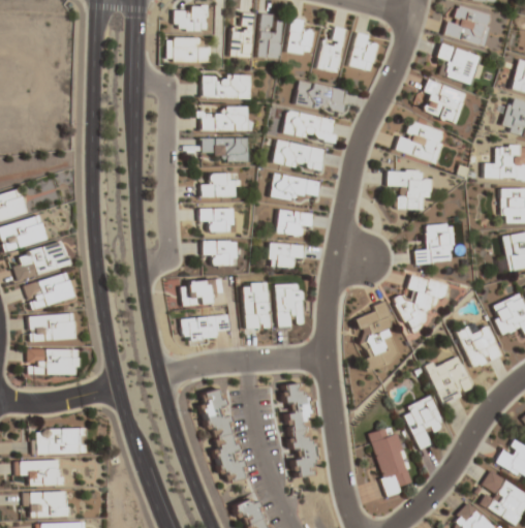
[(445,36),(485,47),(493,16),(454,4),(445,36)]
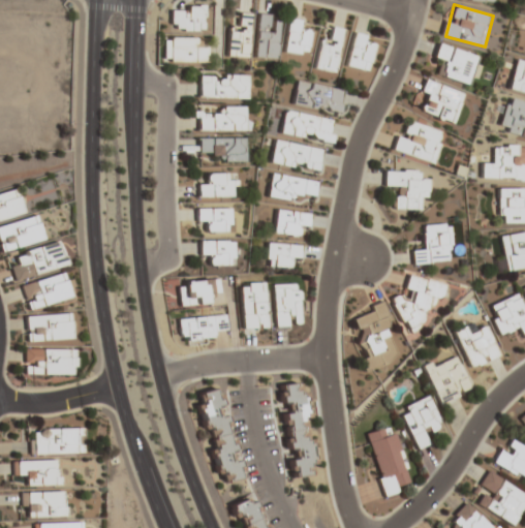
[(207,32),(207,7),(173,7),(173,32),(207,32)]
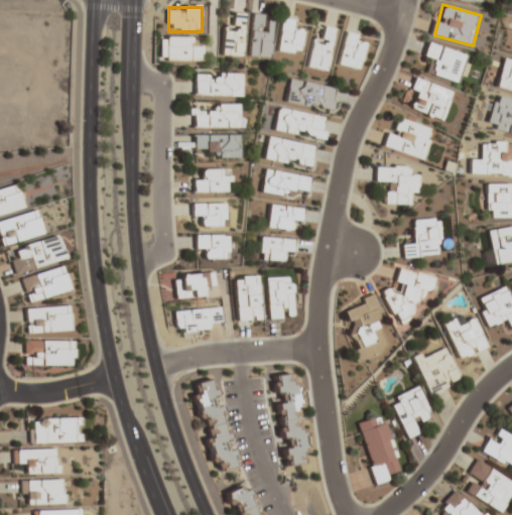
[(225,25),(225,54),(245,54),(246,12),(236,12),(236,25),(225,25)]
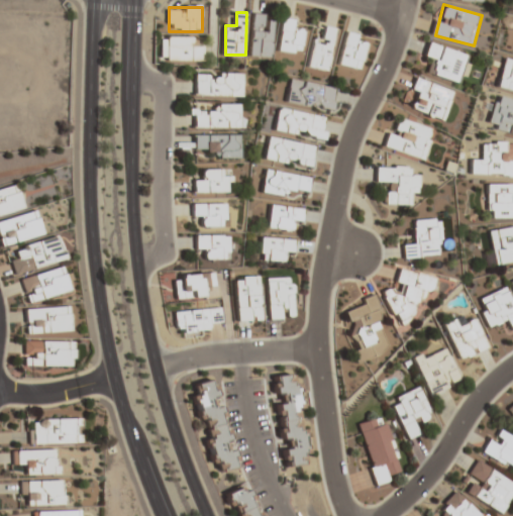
[(272,58),(278,16),(255,13),(250,55),(272,58)]
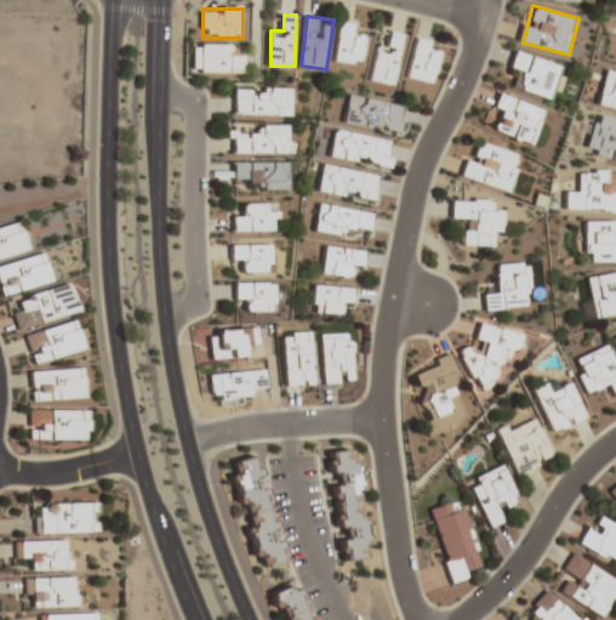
[(355,22),(342,20),(336,60),(361,64),(366,38),(353,35),(355,22)]
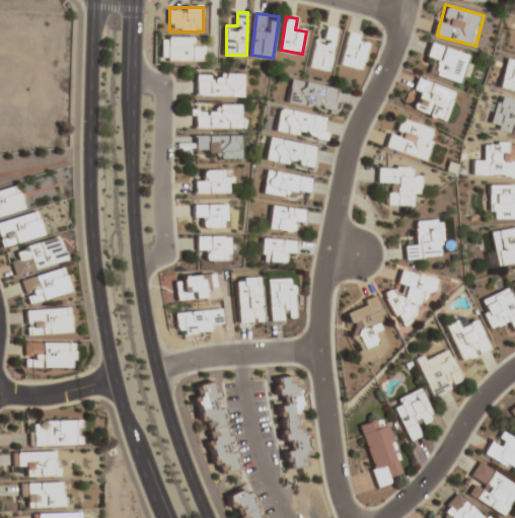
[(339,28),(329,26),(326,41),(316,39),(311,66),(332,70),(339,28)]
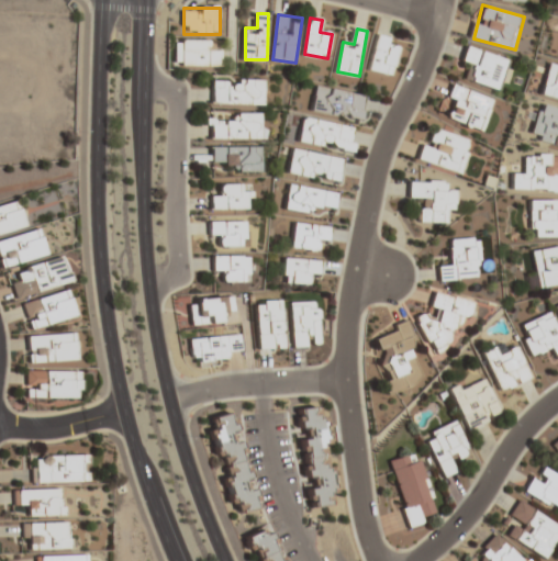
[(370,68),(393,75),(401,49),(389,46),(392,37),(379,34),(370,68)]
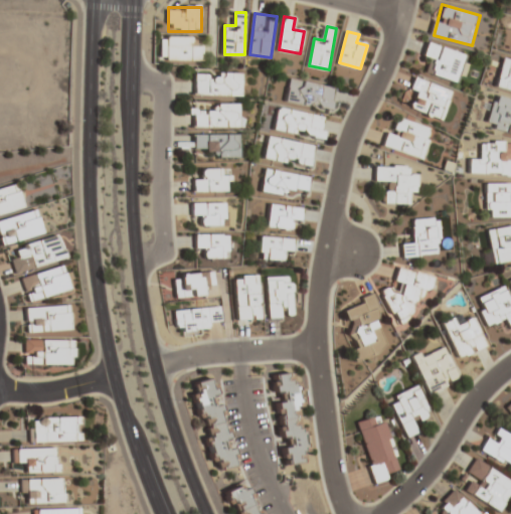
[(204,46),(195,46),(195,36),(162,36),(162,60),(204,60),(204,46)]
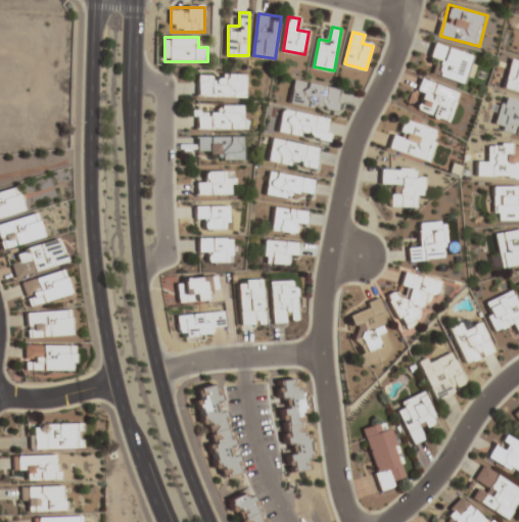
[(465,84),(475,55),(436,43),(431,58),(439,61),(436,74),(465,84)]
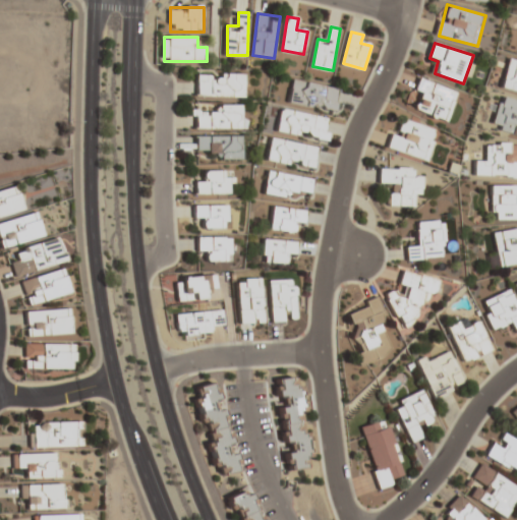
[(516,58),(512,57),(505,88),(516,91),(516,58)]
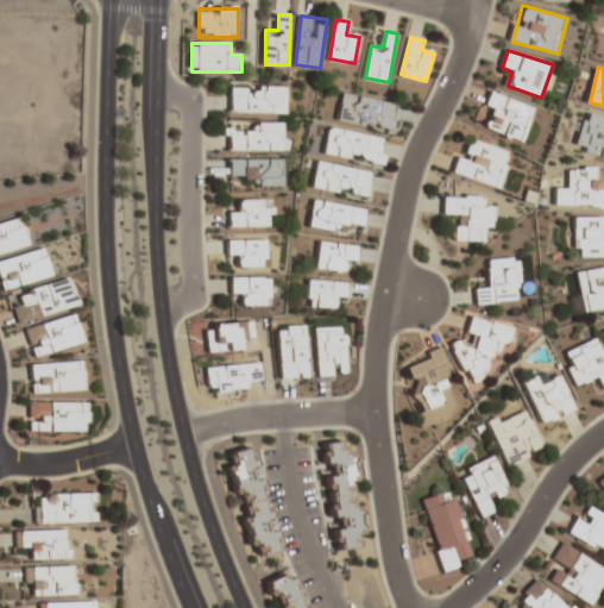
[(231,112),(287,112),(287,86),(231,86),(231,112)]
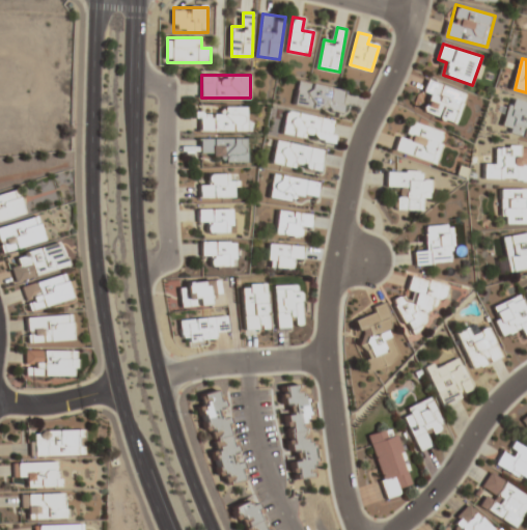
[(349,91),(303,80),(297,102),(342,114),(349,91)]
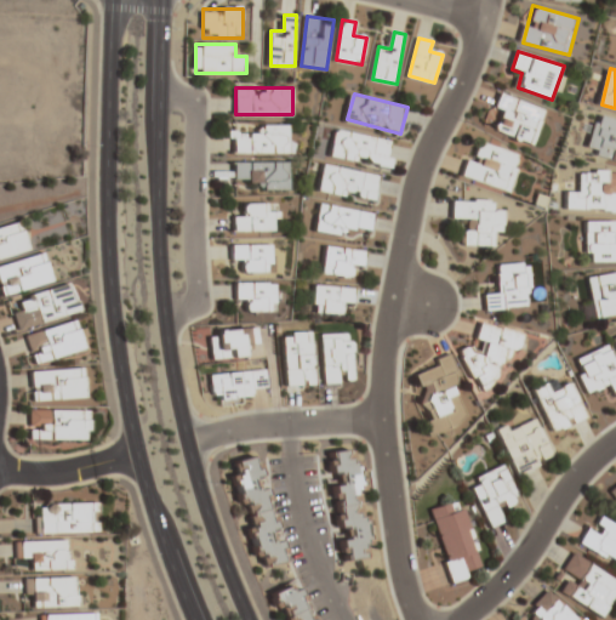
[(547,108),(505,94),(492,131),(535,144),(547,108)]
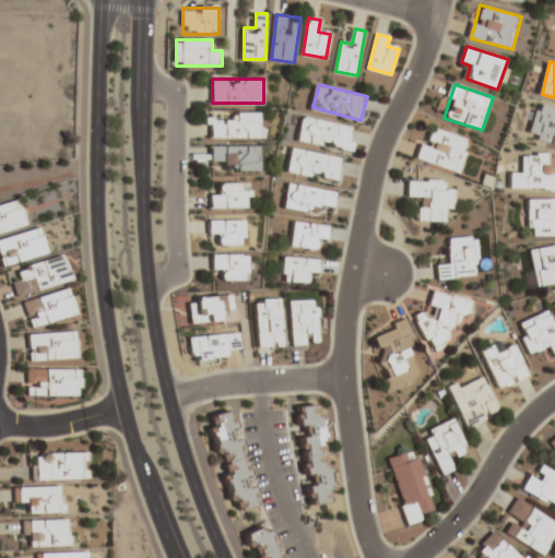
[(554,107),(539,104),(531,134),(554,140),(554,107)]
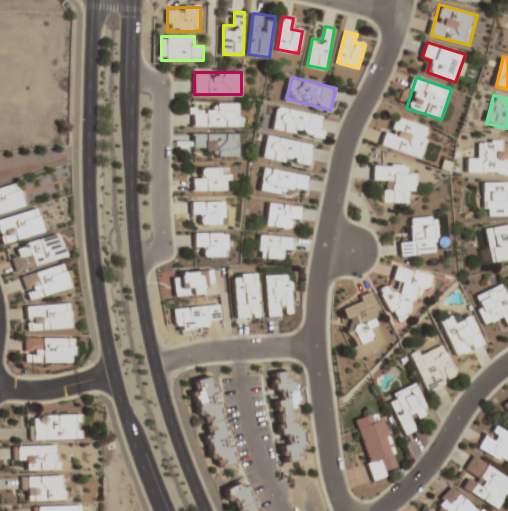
[(191,104),(191,125),(239,125),(239,104),(191,104)]
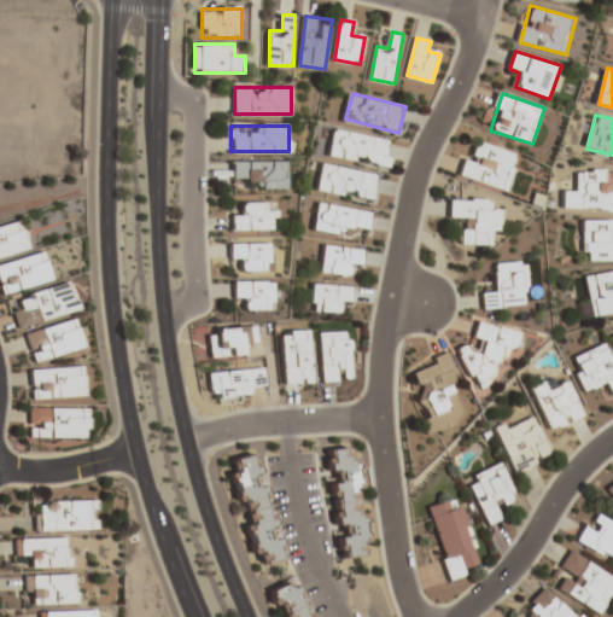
[(396,140),(338,128),(333,156),(390,167),(396,140)]
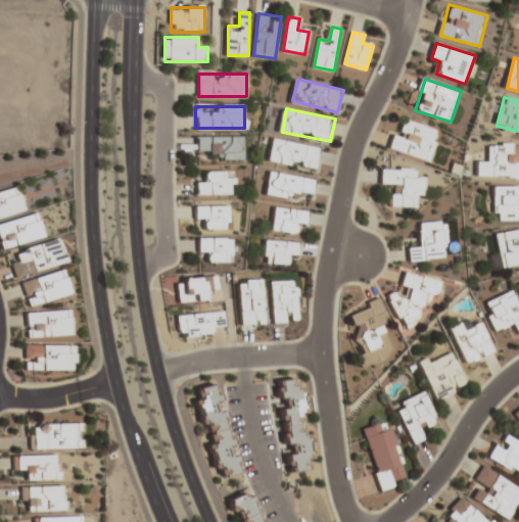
[(440,130),(403,117),(391,151),(430,163),(440,130)]
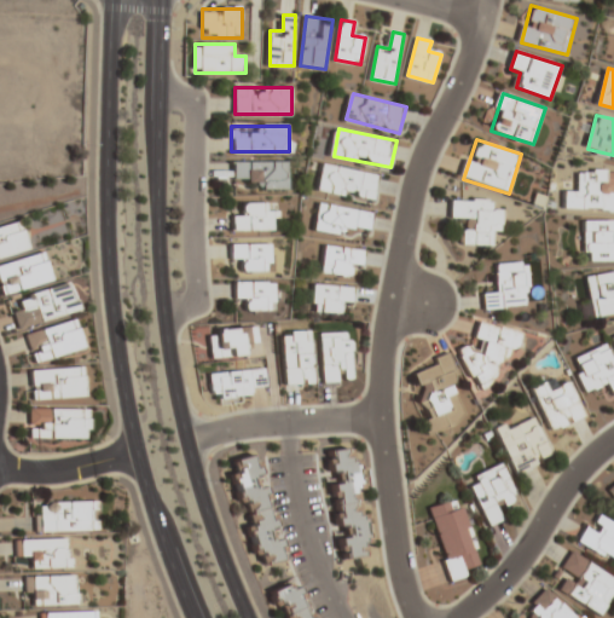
[(289,161),(235,161),(235,178),(249,178),(249,189),(289,189),(289,161)]
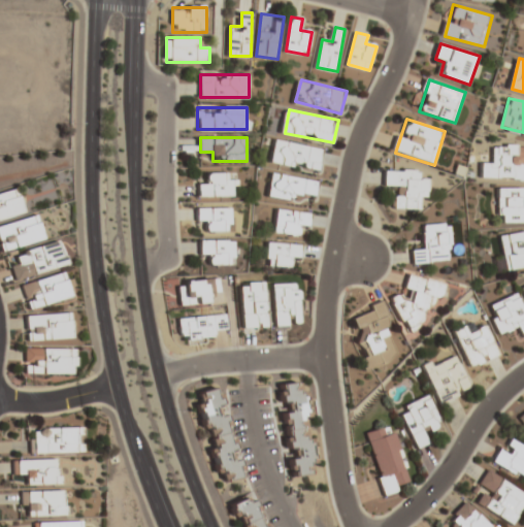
[(322,169),(325,147),(276,140),(274,163),(322,169)]
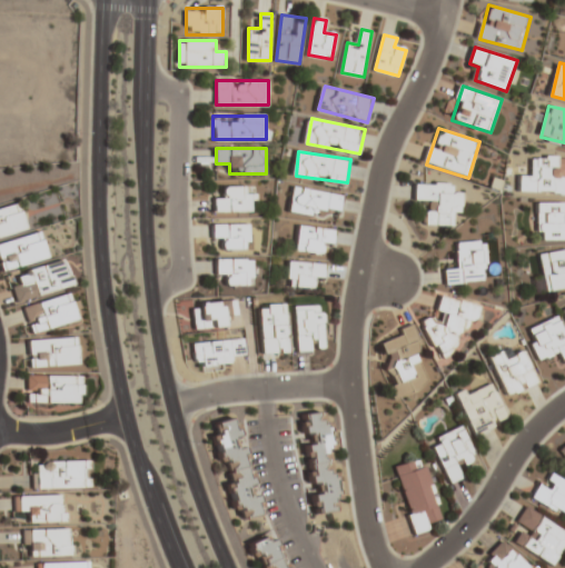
[(521,191),(564,192),(564,156),(534,155),(533,176),(521,176),(521,191)]
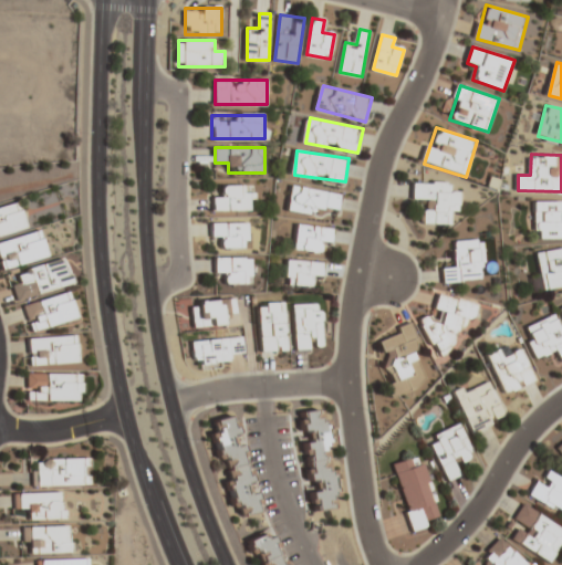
[(414,200),(425,201),(424,223),(454,225),(454,213),(460,215),(461,192),(453,191),(453,181),(415,179),(414,200)]
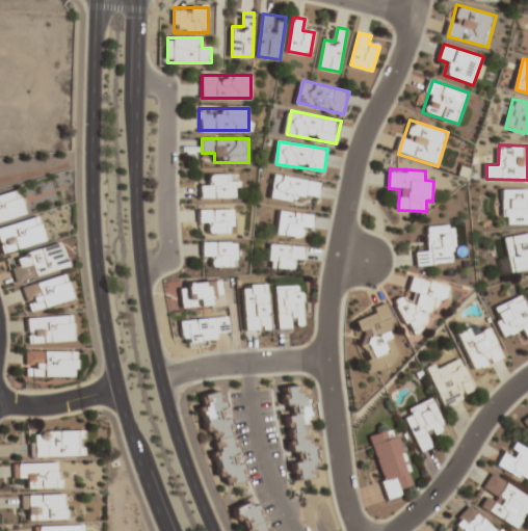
[(202,197),(239,197),(239,174),(211,174),(211,186),(202,186),(202,197)]
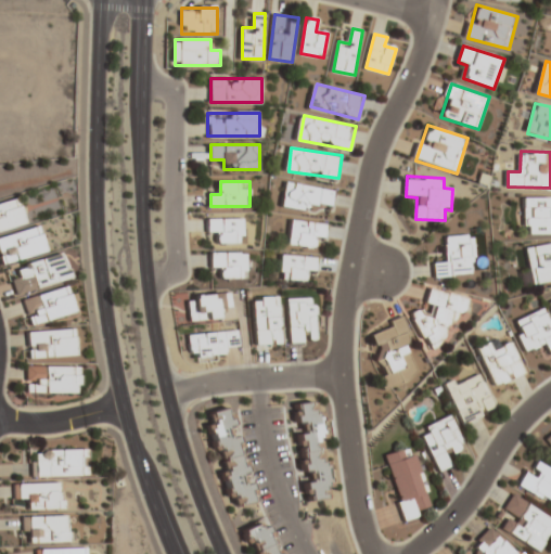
[(283,205),(318,211),(319,203),(332,205),(335,191),(289,181),(283,205)]
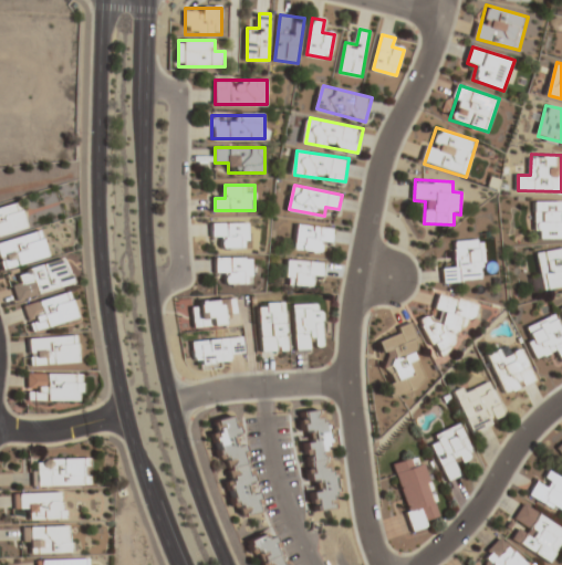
[(537,239),(561,238),(561,200),(537,201),(537,239)]
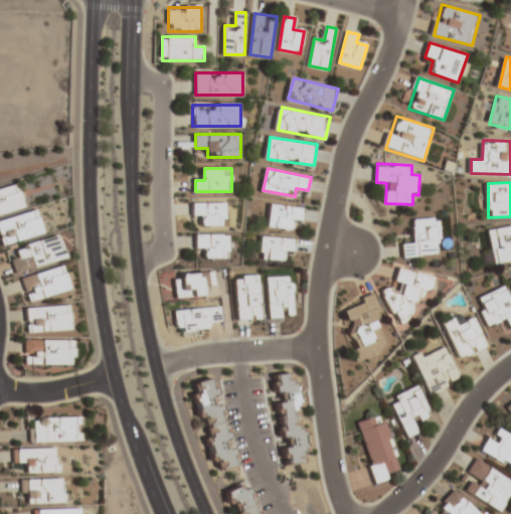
[(0,188),(0,214),(26,206),(18,183),(0,188)]
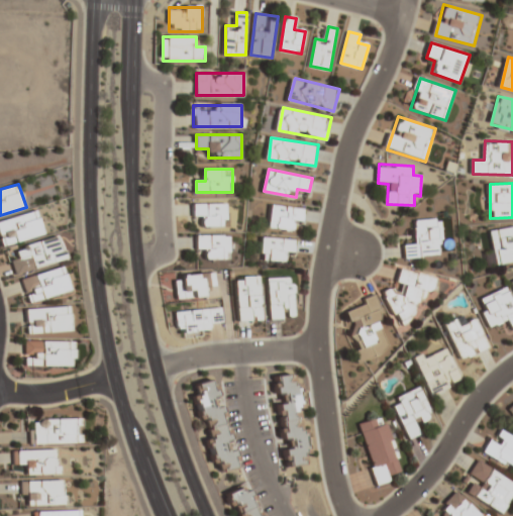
[(227,203),(195,203),(195,215),(204,215),(204,226),(227,226),(227,203)]
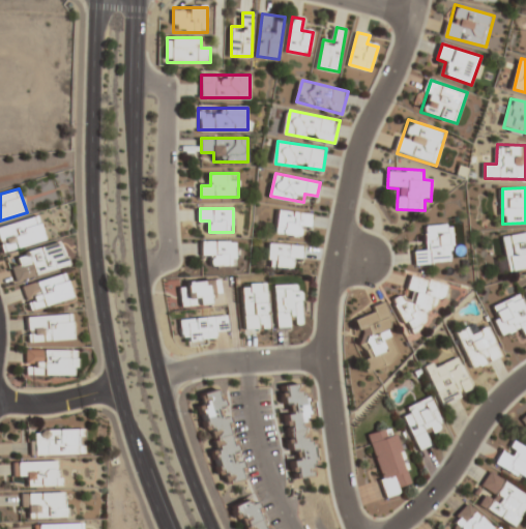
[(314,213),(281,209),(278,233),(300,236),(302,226),(312,227),(314,213)]
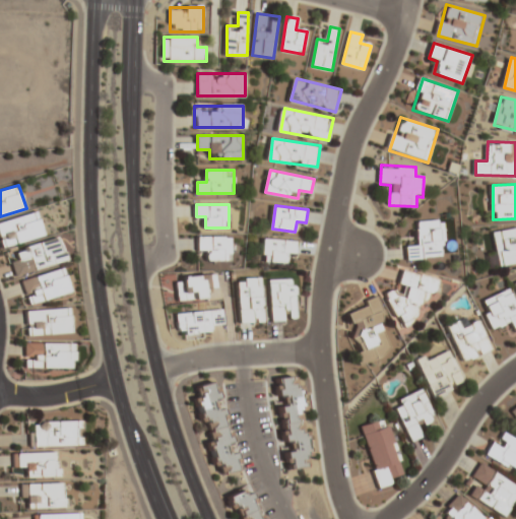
[(0,228),(3,245),(45,238),(40,213),(0,220),(0,228)]
